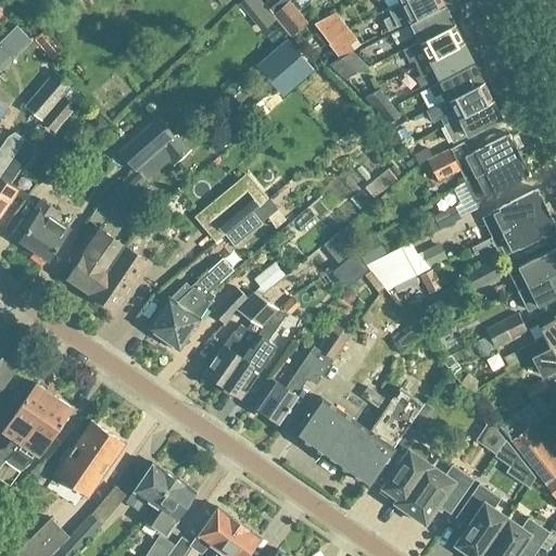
[(261,0),(240,0),(239,2),(262,30),(277,20),(272,13),(273,13),(261,0)]
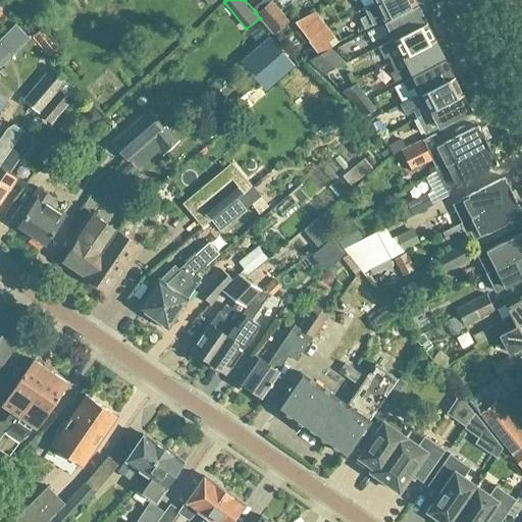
[(250,0),(248,1),(257,11),(270,0),(250,0)]
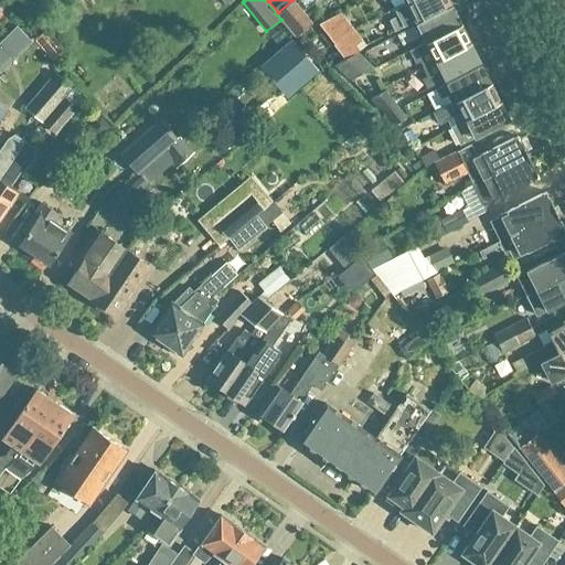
[(277,13),(276,13),(281,20),(284,23),(301,9),(295,0),(292,0),(278,12),(277,13)]
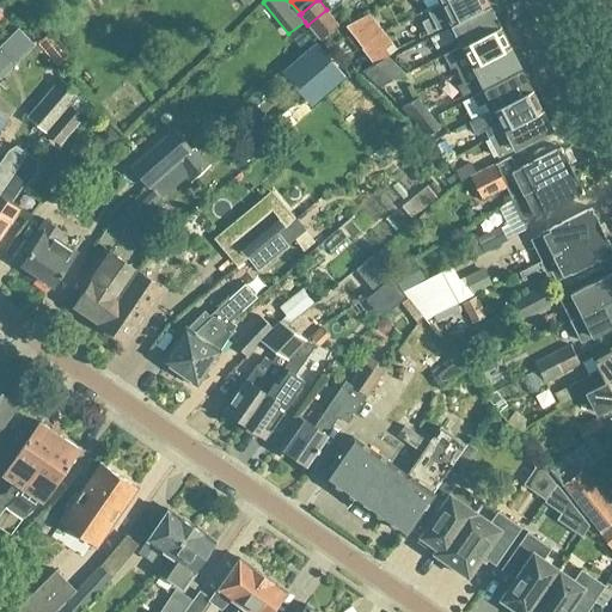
[(428,32),(488,2),(485,0),(442,0),(439,2),(439,4),(426,10),(429,17),(422,20),(428,32)]
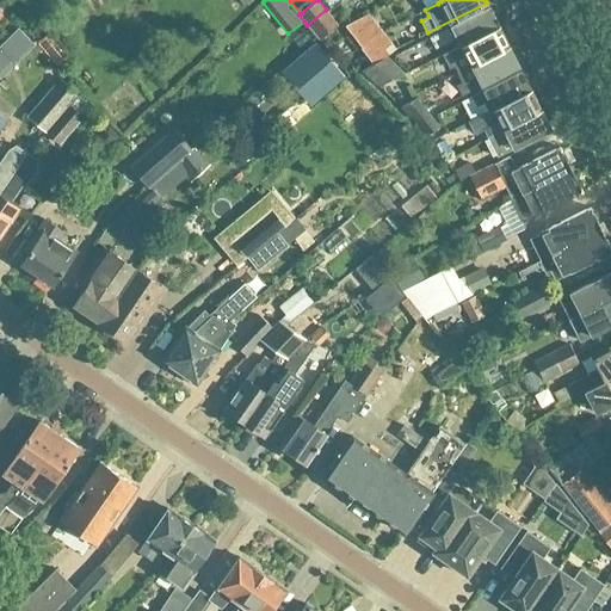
[(461,47),(499,26),(489,7),(464,19),(430,37),(436,49),(457,38),(461,47)]
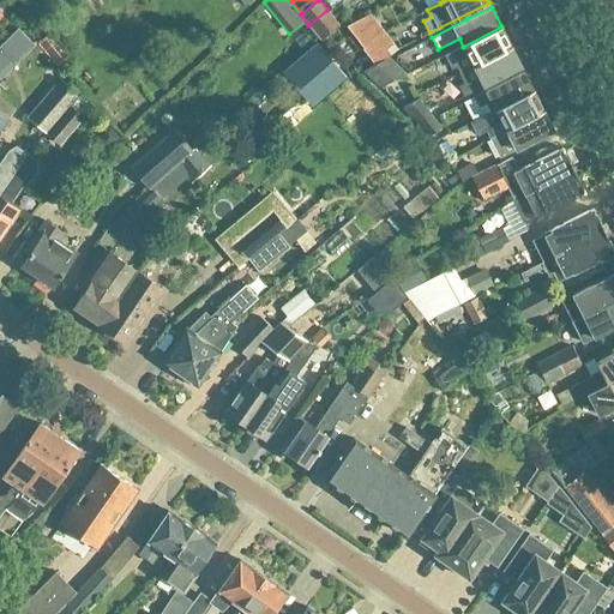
[(327,10),(308,25),(320,40),(341,24),(335,18),(327,10)]
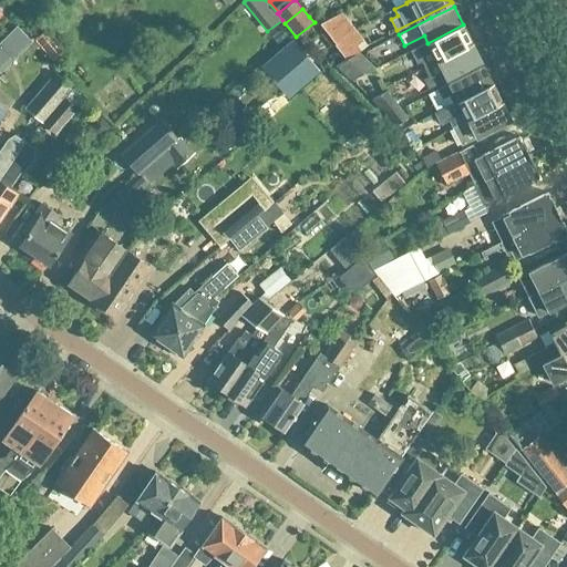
[(322,29),(328,34),(334,43),(343,37),(356,30),(342,12),(339,14),(321,23),(322,29)]
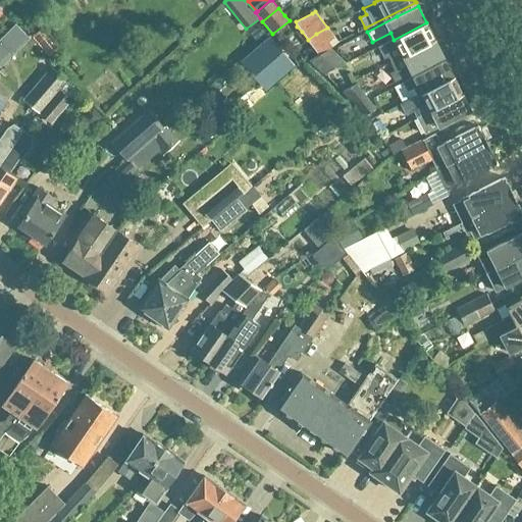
[(403,56),(434,40),(426,22),(394,40),(378,47),(382,55),(386,53),(390,62),(403,56)]
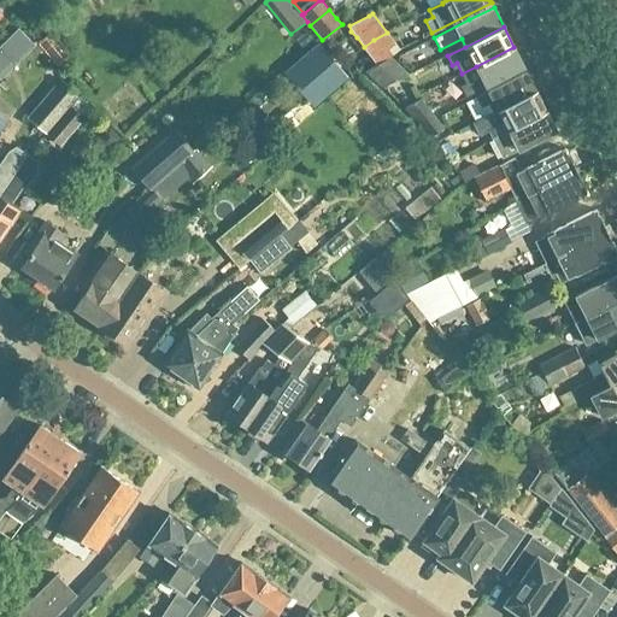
[(18,28),(1,43),(18,60),(31,47),(35,45),(18,28)]
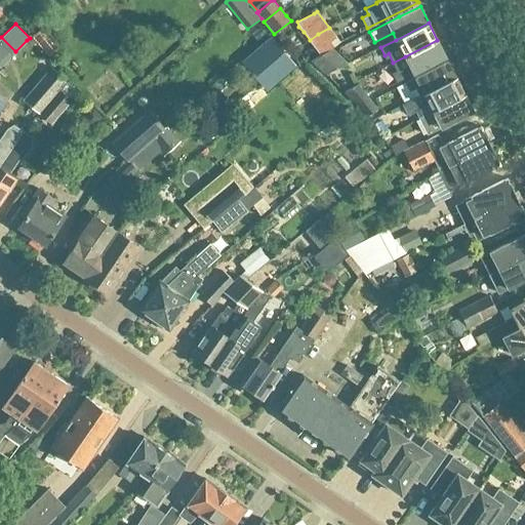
[(331,49),(335,46),(328,38),(334,34),(329,28),(318,34),(310,40),(309,41),(316,48),(321,54),(330,49),(331,49)]
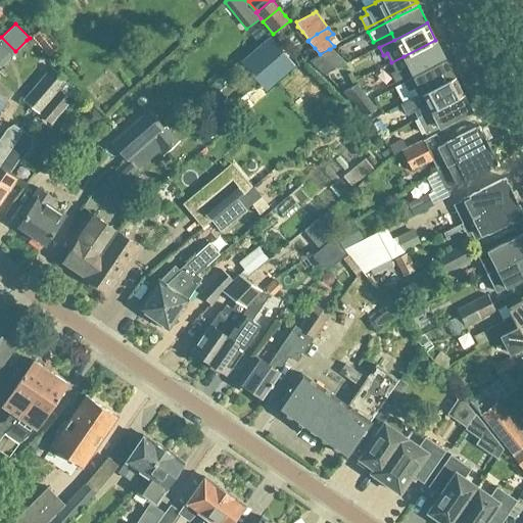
[(30,38),(27,40),(33,45),(36,42),(31,37),(30,38)]
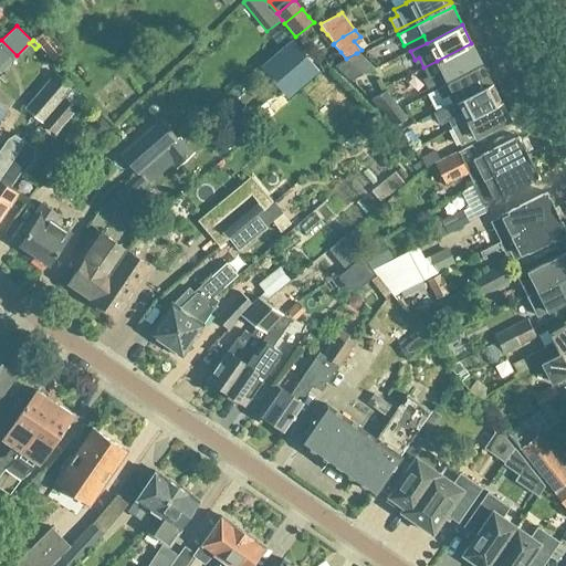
[(297,40),(266,65),(291,95),(322,70),(297,40)]
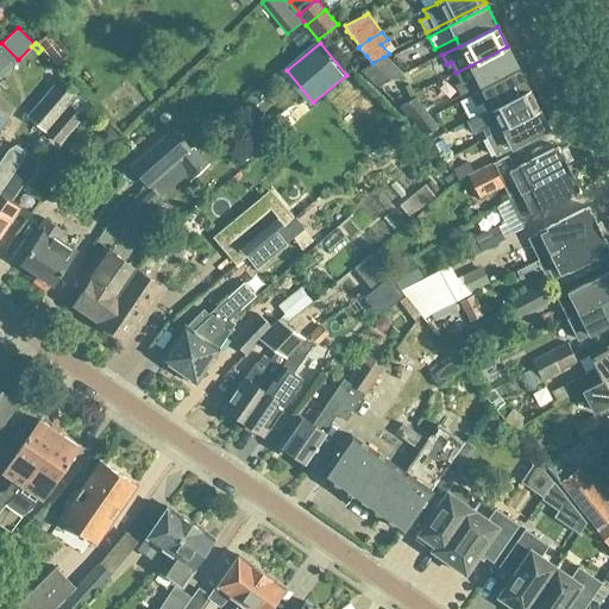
[(462,94),(515,68),(518,67),(507,46),(470,66),(456,73),(462,82),(457,85),(462,94)]
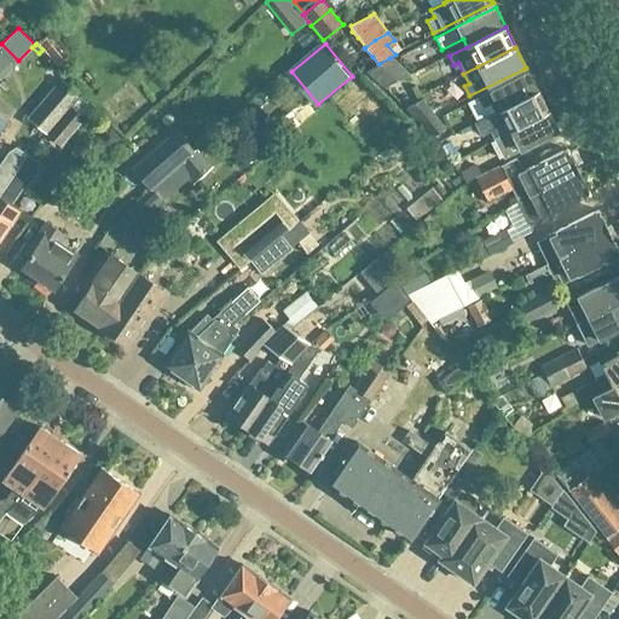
[(409,74),(391,58),(389,58),(379,64),(397,80),(409,74)]
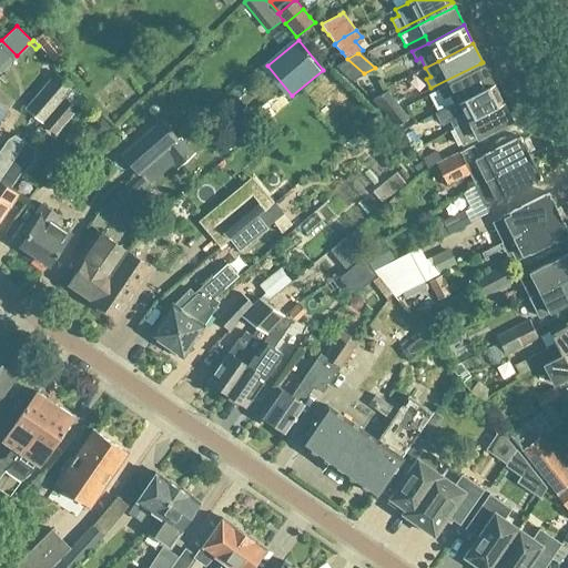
[(364,73),(347,59),(335,64),(351,80),(364,73)]
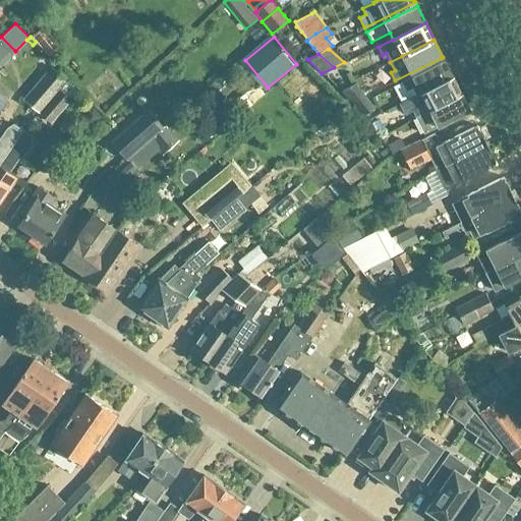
[(415,95),(453,76),(445,60),(401,81),(405,90),(412,87),(415,95)]
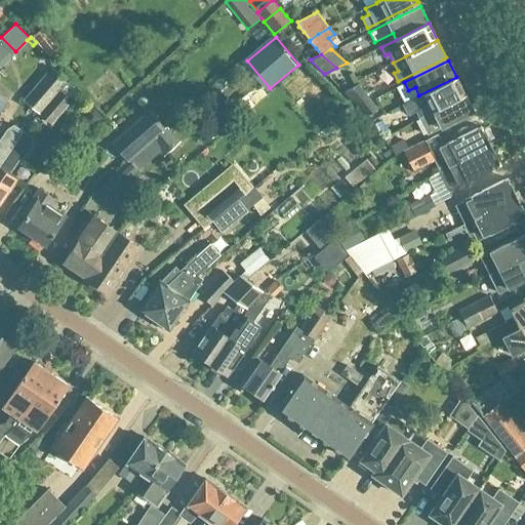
[(23,101),(40,115),(68,81),(51,67),(23,101)]
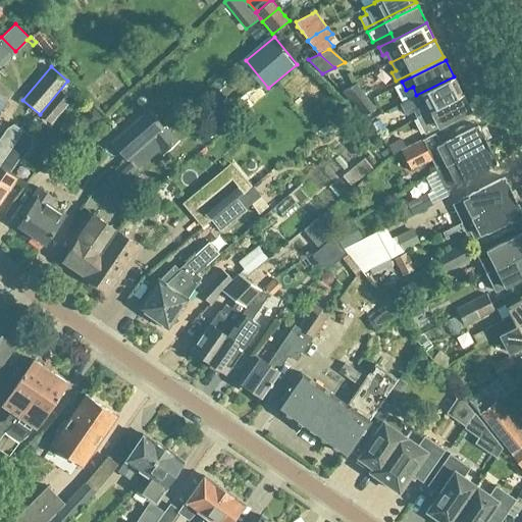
[(416,95),(399,103),(404,113),(414,108),(418,116),(430,110),(463,94),(454,76),(416,95)]
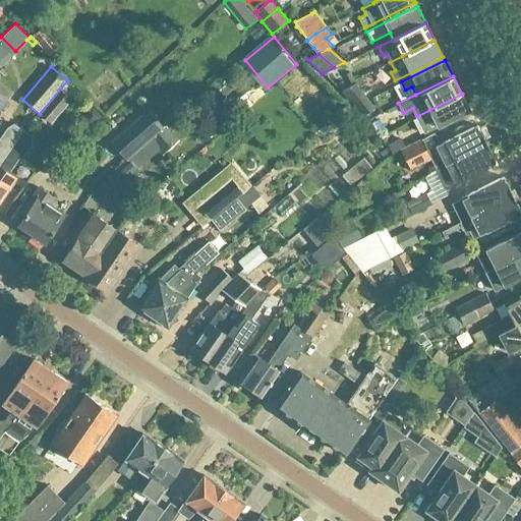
[(77,89),(67,80),(40,114),(50,122),(77,89)]
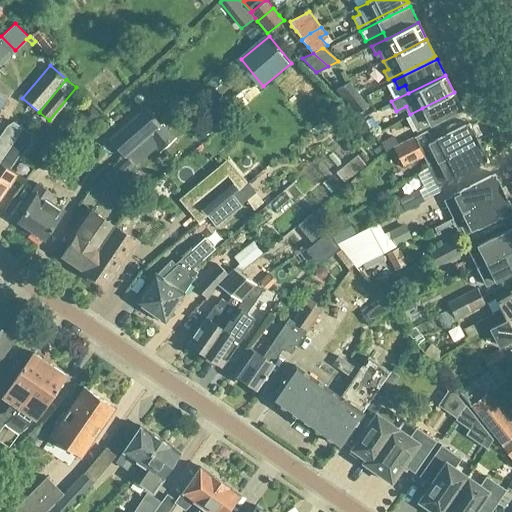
[(337,89),(347,101),(357,93),(348,82),(337,89)]
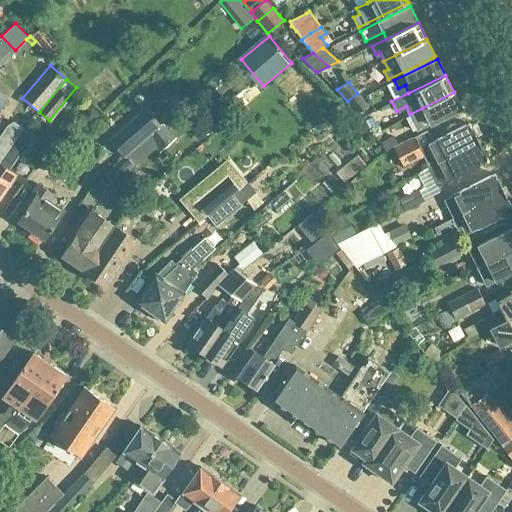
[(418,130),(462,108),(454,92),(422,108),(410,114),(418,130)]
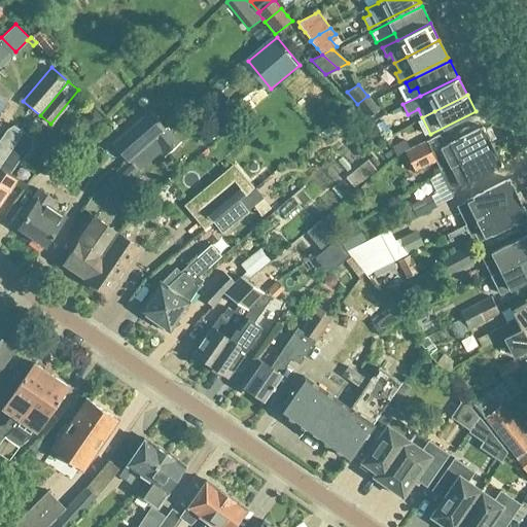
[(367,96),(357,104),(369,117),(378,110),(367,96)]
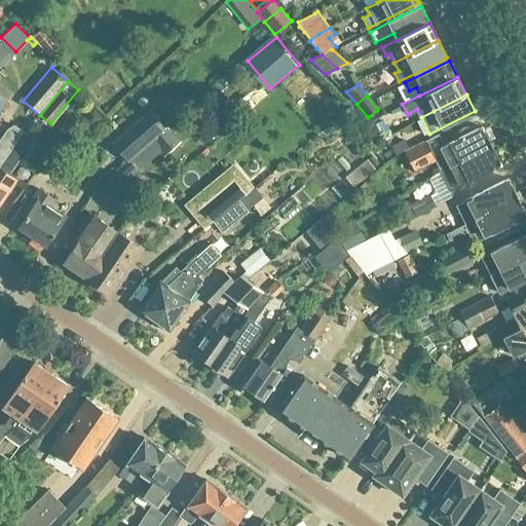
[(87,112),(86,120),(91,125),(102,117),(92,107),(87,112)]
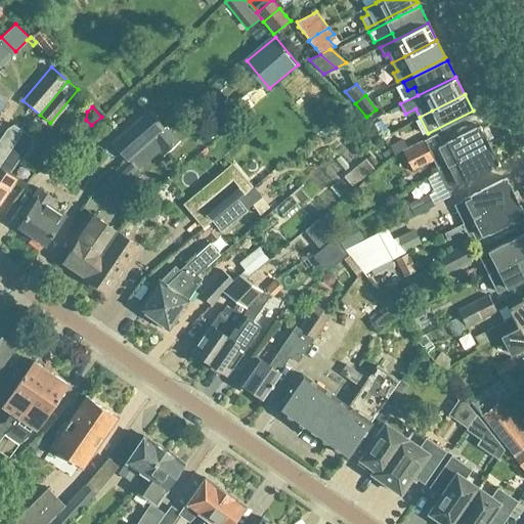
[(95,189),(100,181),(100,180),(104,176),(125,160),(134,151),(136,154),(166,129),(148,108),(119,133),(112,125),(84,148),(96,163),(72,200),(83,208),(95,189)]
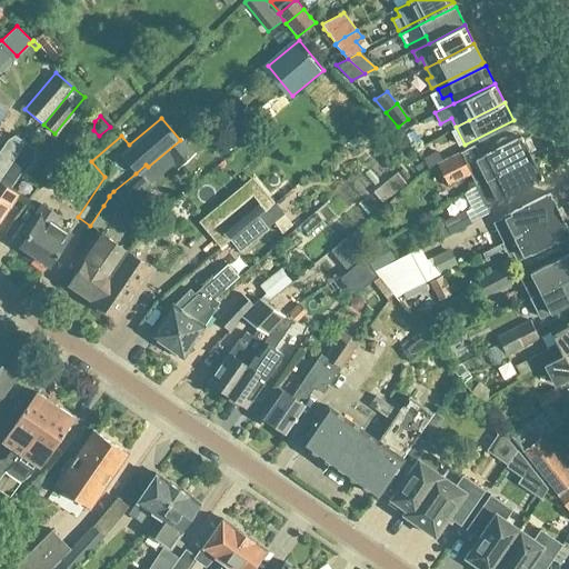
[(475,185),(531,156),(521,136),(480,157),(475,146),(460,152),(442,161),(438,163),(449,185),(470,173),(475,185)]
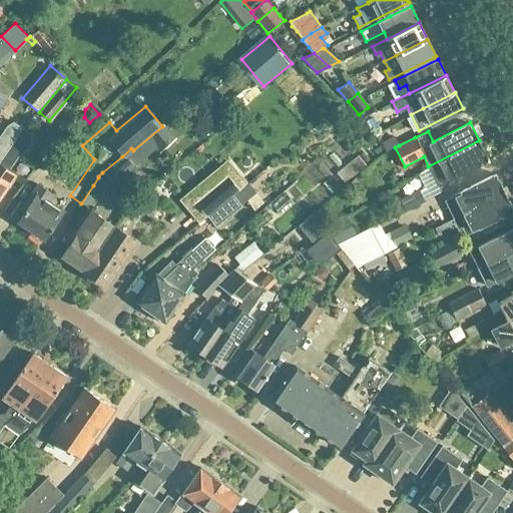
[(0,161),(23,128),(16,123),(7,126),(0,136),(0,161)]
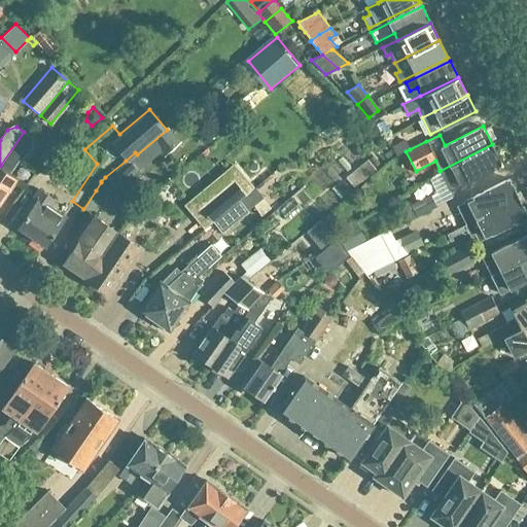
[(179,144),(167,130),(137,154),(135,152),(126,161),(127,162),(128,161),(139,172),(162,151),(165,155),(179,144)]
